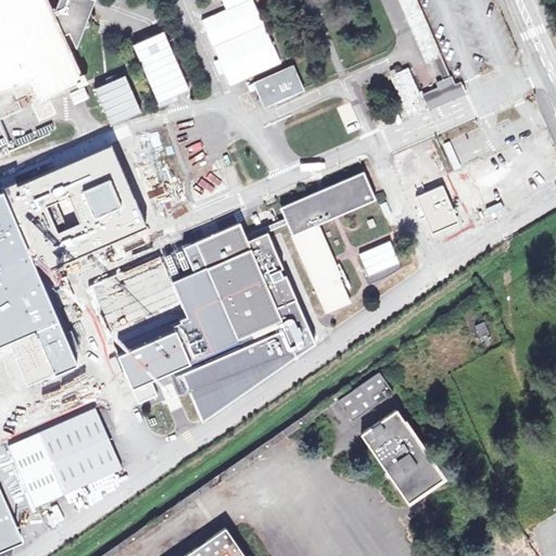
[(0,0),(0,121),(24,111),(20,102),(36,95),(39,103),(86,83),(65,37),(55,16),(48,0),(62,0),(60,8),(72,34),(79,48),(84,30),(95,27),(90,17),(98,2),(98,0),(0,0)]
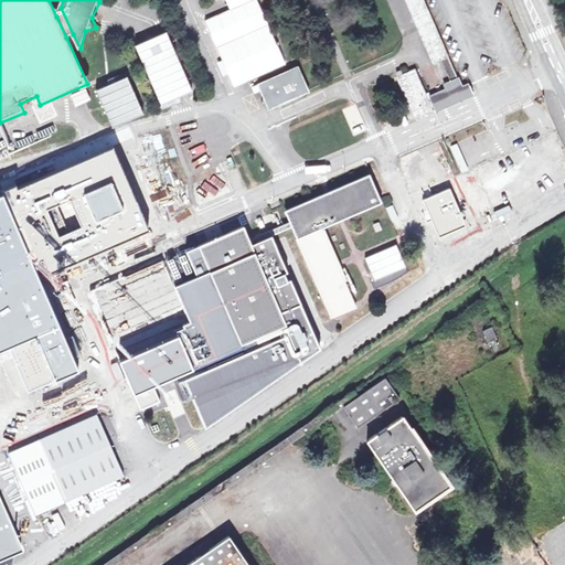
[(447,59),(422,0),(405,0),(434,64),(440,61),(447,59)]
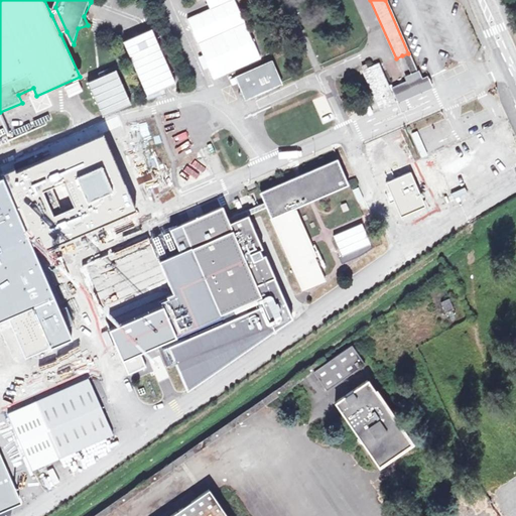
[(55,7),(51,15),(60,34),(67,31),(55,7)]
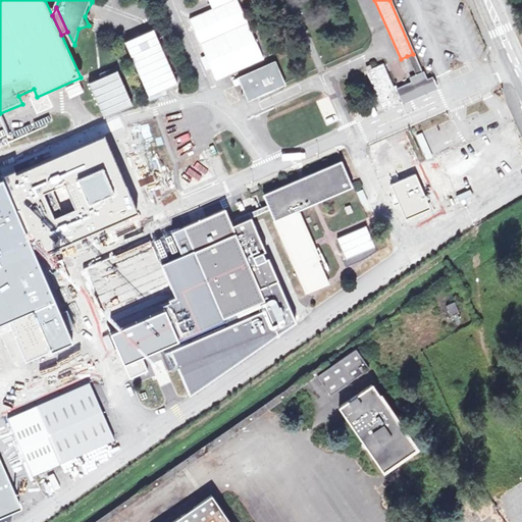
[(413,54),(407,56),(415,76),(422,73),(413,54)]
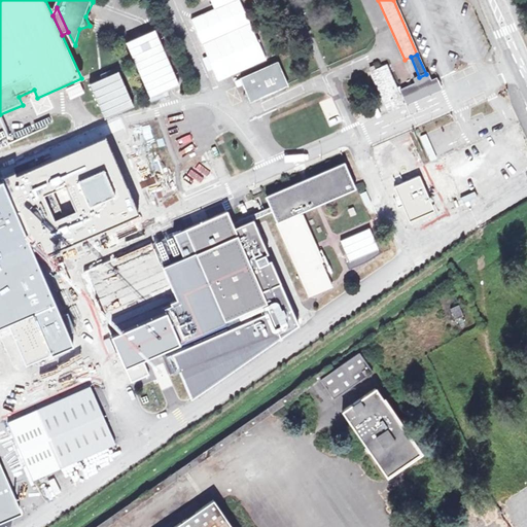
[(288,88),(278,62),(239,78),(250,103),(288,88)]
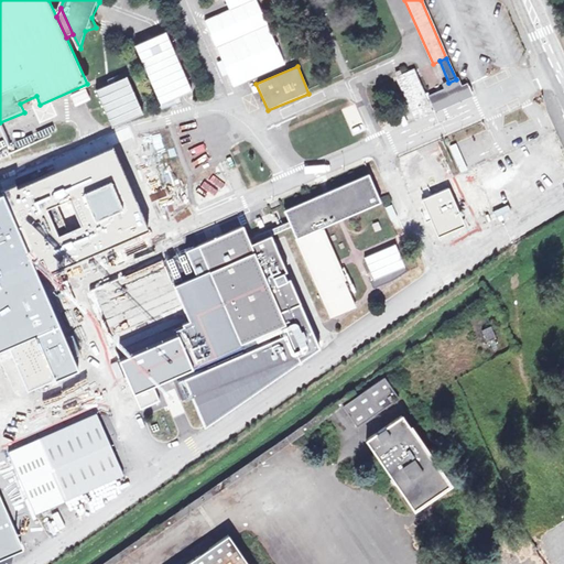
[(459,87),(456,79),(448,83),(442,86),(444,90),(432,95),(434,99),(427,102),(413,68),(396,76),(411,114),(418,110),(420,115),(431,110),(430,107),(436,105),(437,108),(470,95),(466,85),(459,87)]
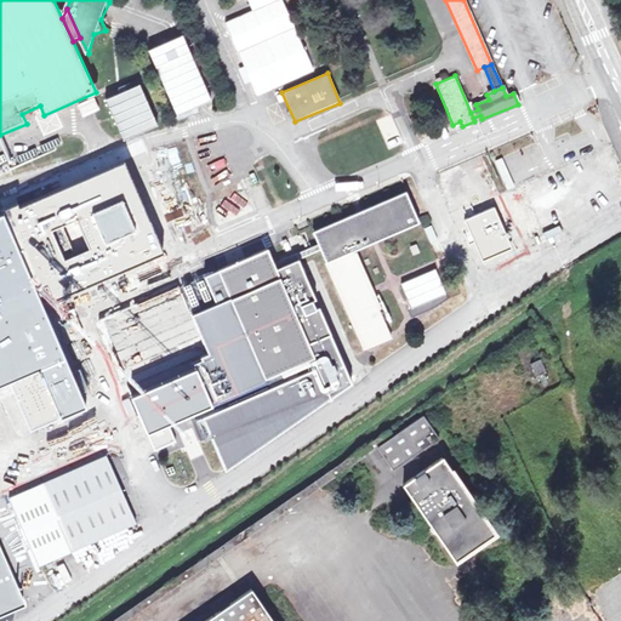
[(161,121),(146,83),(110,96),(127,131),(161,121)]
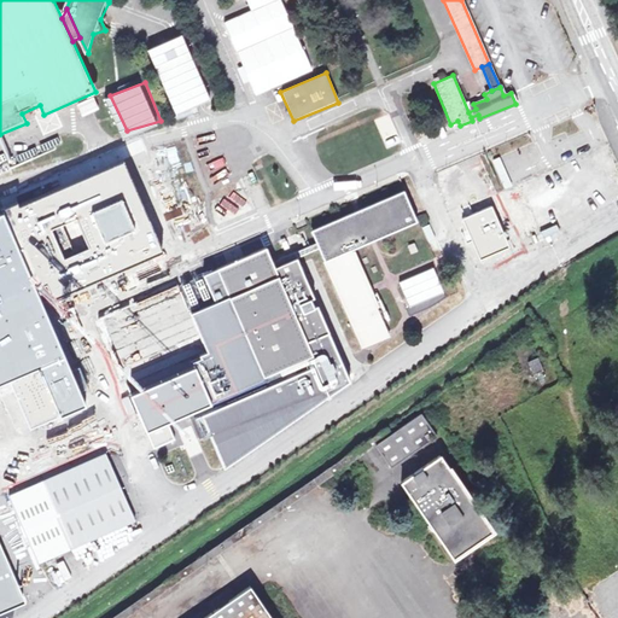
[(458,121),(450,124),(455,135),(519,110),(516,104),(479,118),(478,115),(471,117),(472,121),(460,126),(458,121)]
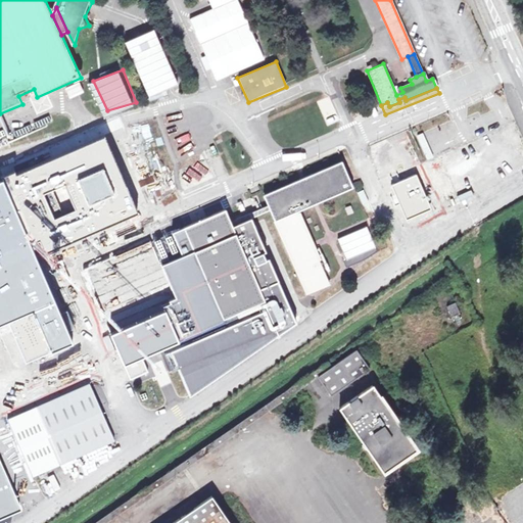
[(98,148),(92,151),(98,165),(104,162),(98,148)]
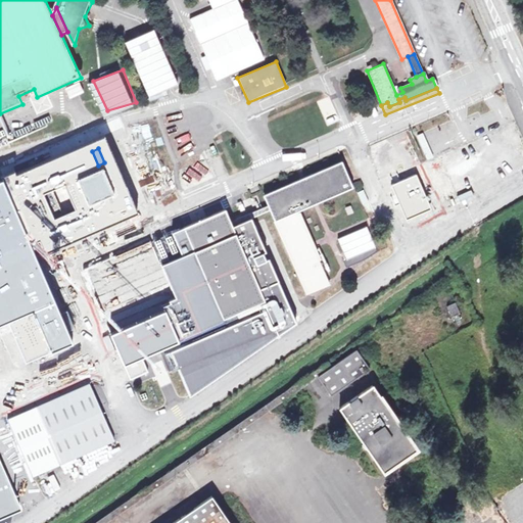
[(176,184),(210,171),(206,160),(172,174),(176,184)]
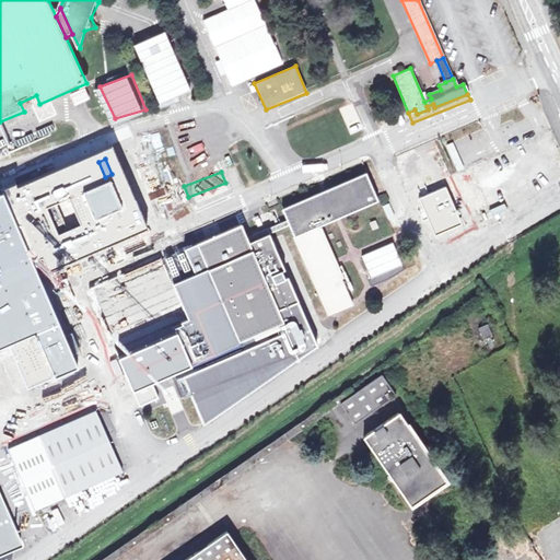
[(375,195),(365,174),(282,210),(328,317),(353,306),(335,264),(321,228),(338,220),(378,202),(375,195)]
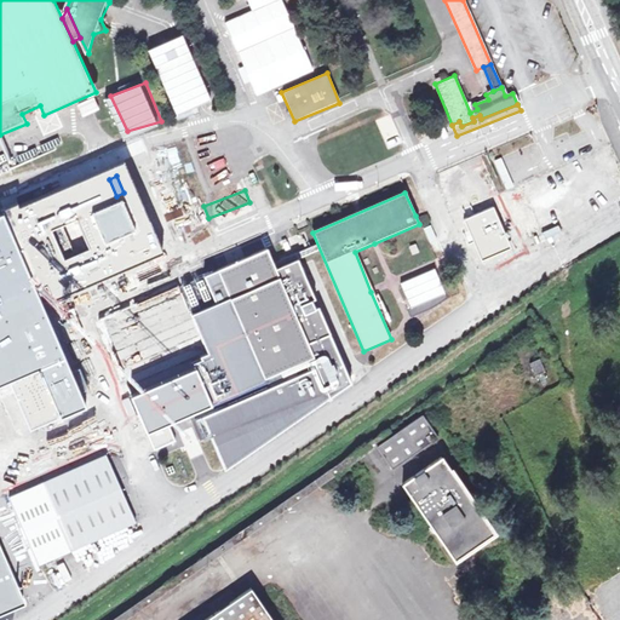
[(149,233),(155,248),(173,240),(167,224),(149,233)]
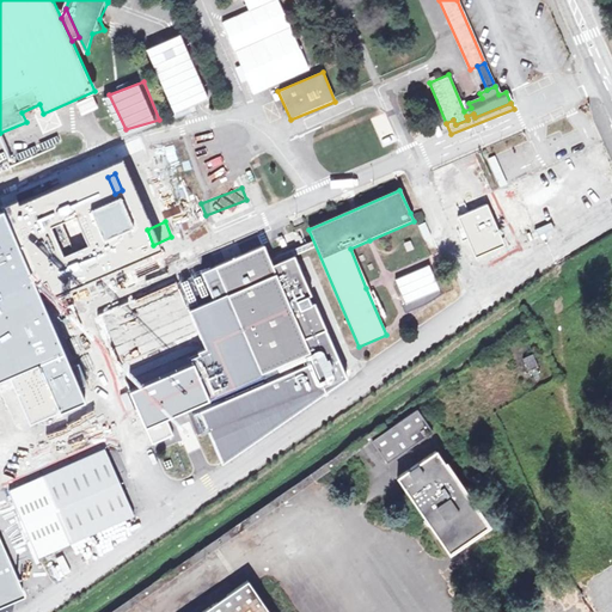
[(268,244),(216,267),(263,369),(269,383),(202,410),(225,464),(350,377),(318,304),(314,305),(311,295),(314,294),(298,255),(276,264),(268,244)]
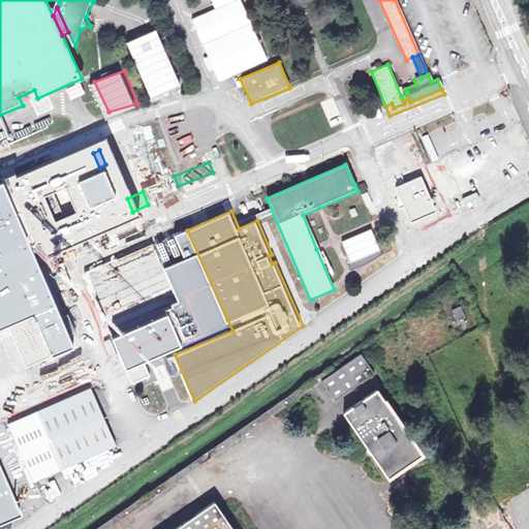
[(372,229),(342,239),(349,267),(380,257),(372,229)]
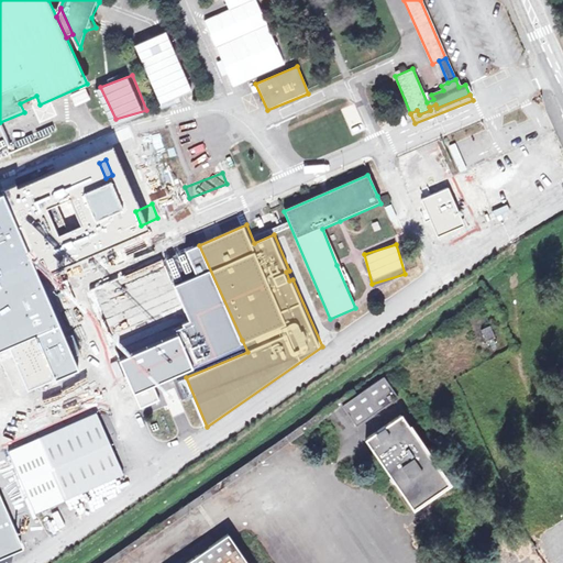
[(208,355),(242,340),(199,245),(118,279),(143,340),(177,327),(184,343),(200,337),(208,355)]
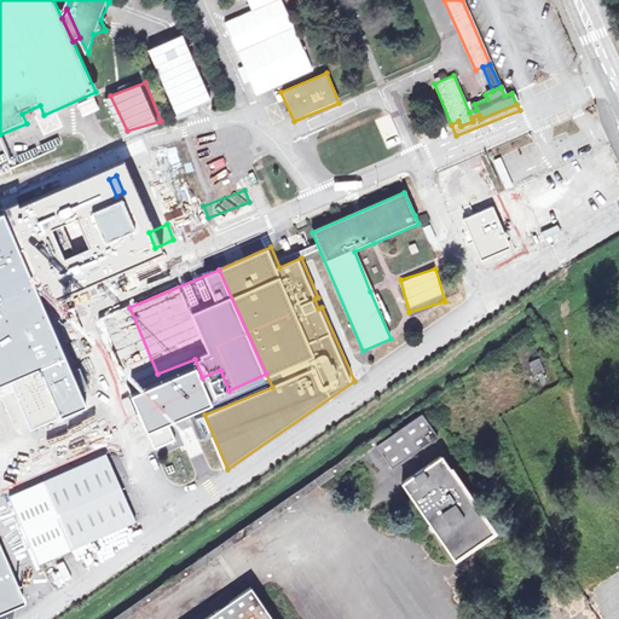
[(539,358),(528,363),(534,375),(544,370),(539,358)]
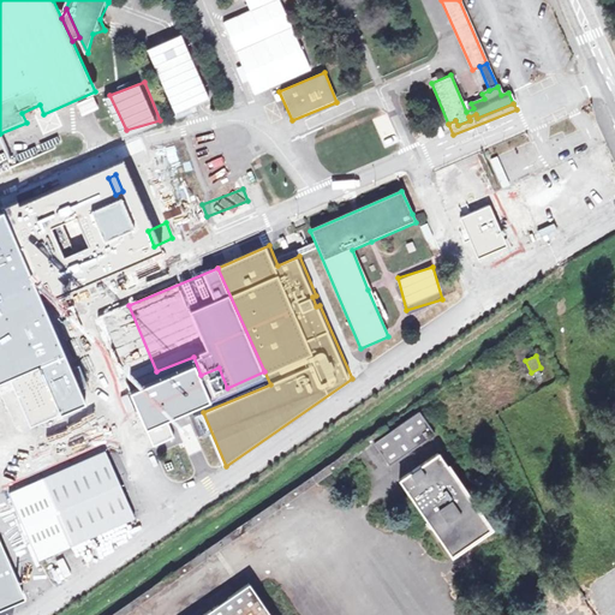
[(85,406),(69,368),(33,383),(4,396),(0,396),(0,413),(10,437),(85,406)]
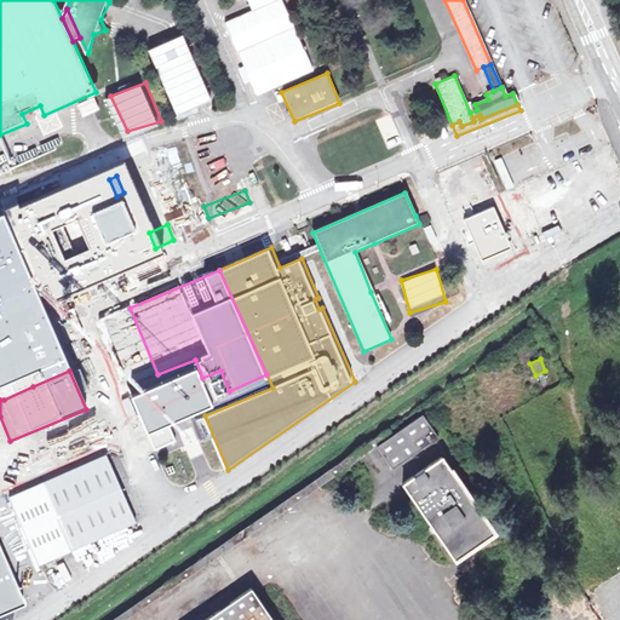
[(0,390),(4,400),(33,386),(28,374),(0,385),(0,390)]
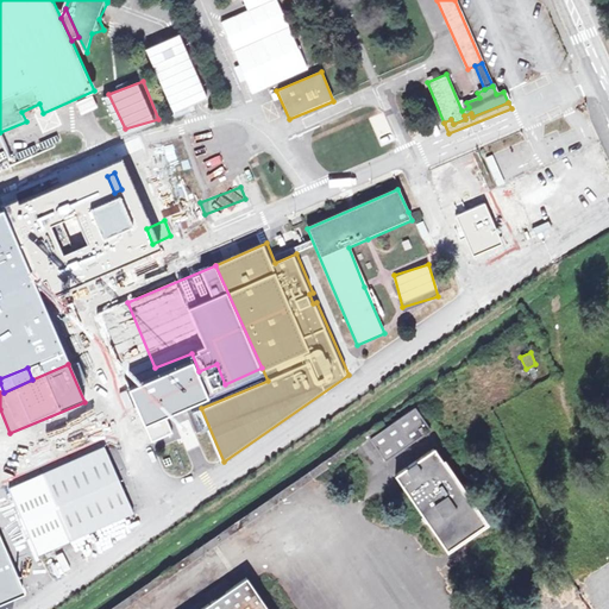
[(370,438),(385,462),(431,431),(415,407),(370,438)]
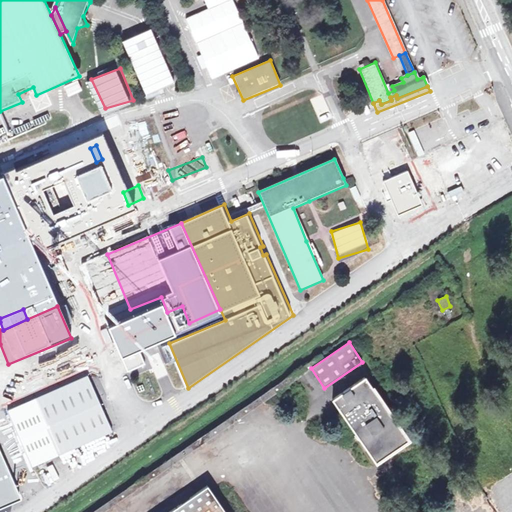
[(167,344),(162,346),(168,363),(173,361),(167,344)]
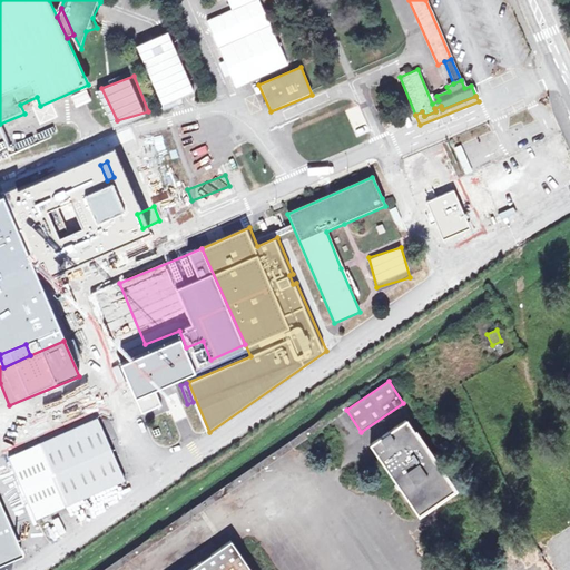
[(40,404),(51,397),(48,392),(37,399),(40,404)]
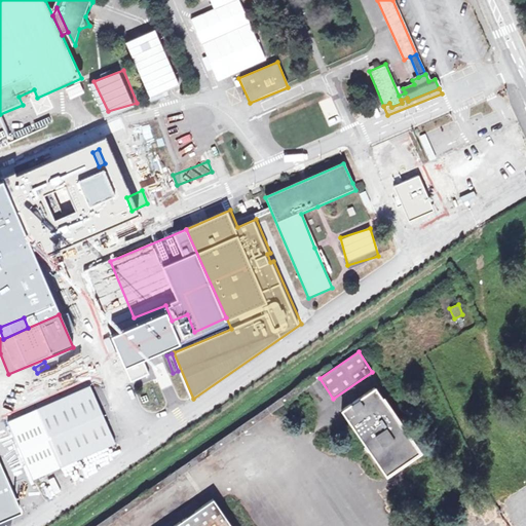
[(342,409),(386,479),(423,455),(379,385),(342,409)]
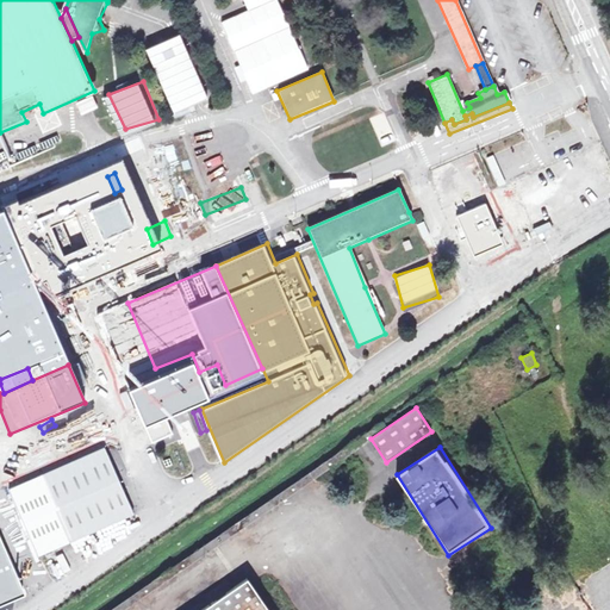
[(135,516),(106,448),(8,489),(38,556),(135,516)]
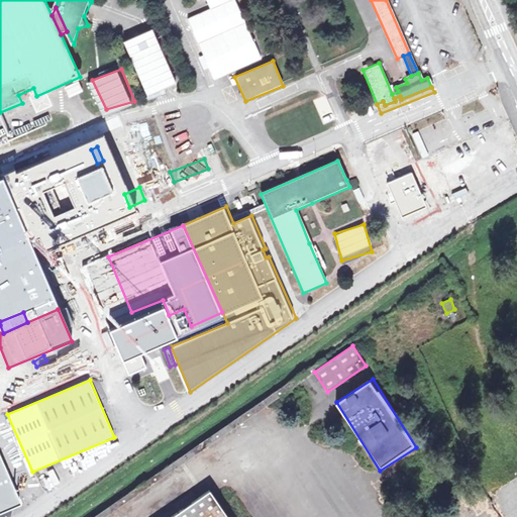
[(231,516),(215,491),(172,516),(231,516)]
